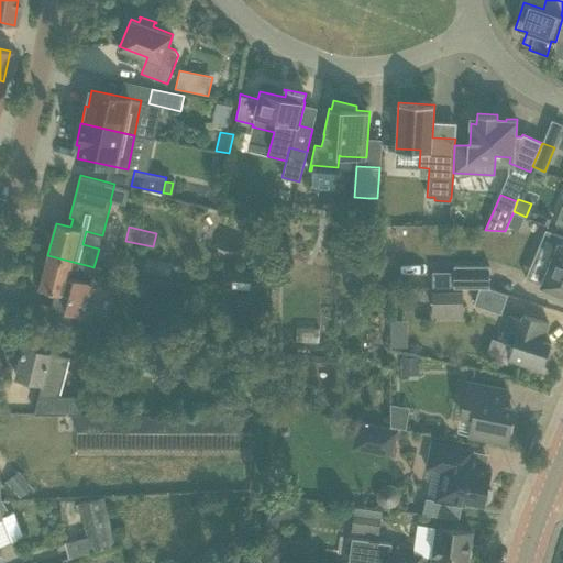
[(283,228),(269,233),(275,245),(288,240),(283,228)]
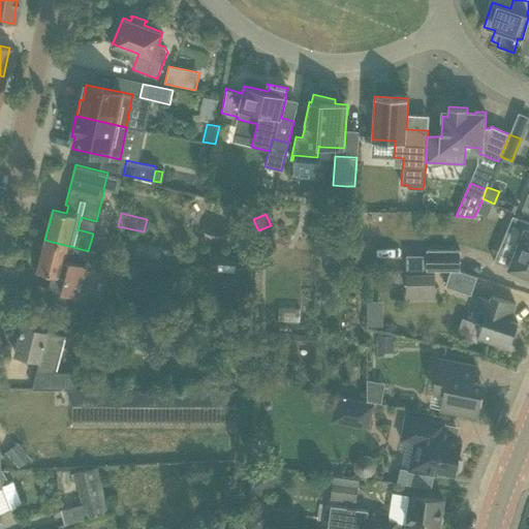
[(505,267),(519,272),(528,276),(528,229),(527,229),(528,223),(528,222),(512,216),(503,238),(516,243),(505,267)]
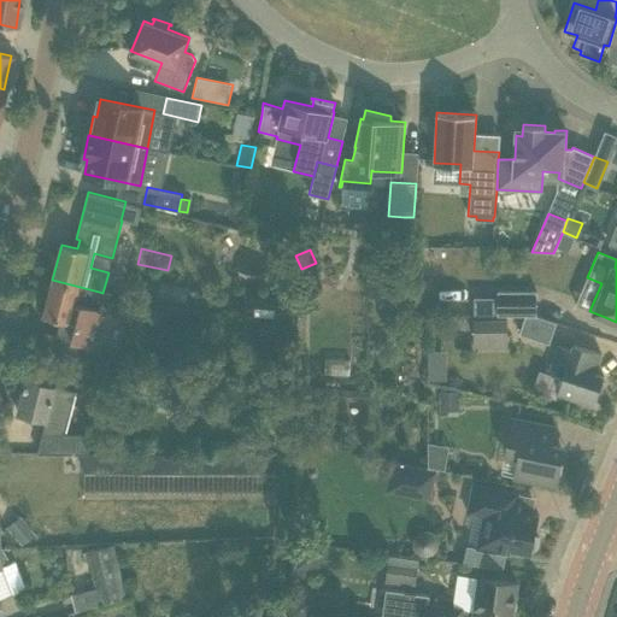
[(98,299),(99,292),(52,280),(43,316),(60,321),(57,335),(43,331),(40,350),(69,357),(74,341),(92,346),(92,344),(95,345),(103,316),(99,316),(104,300),(98,299)]
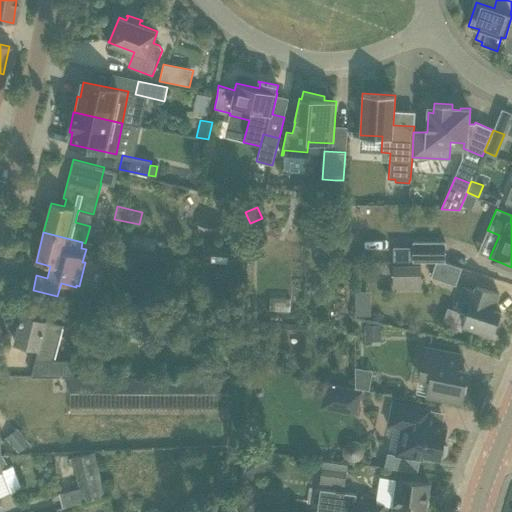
[(413,248),(413,262),(436,262),(445,262),(445,242),(413,242),(413,248)]
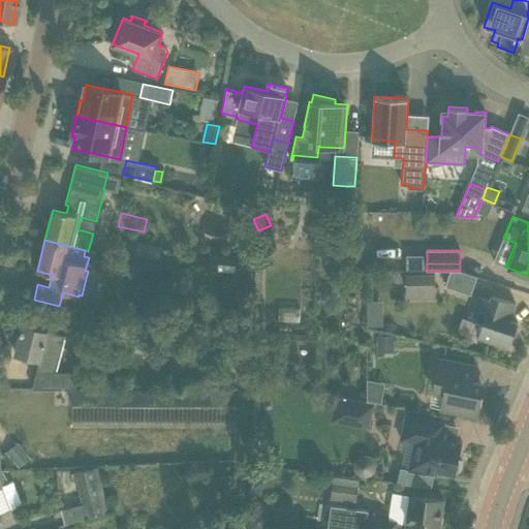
[(210,270),(243,273),(244,256),(212,253),(210,270)]
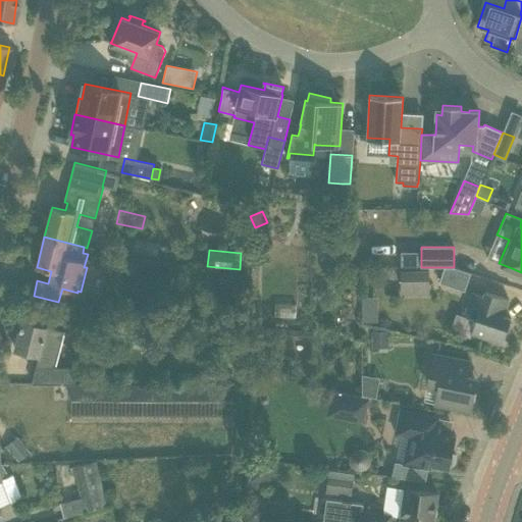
[(454,267),(445,267),(439,282),(465,291),(471,272),(454,267)]
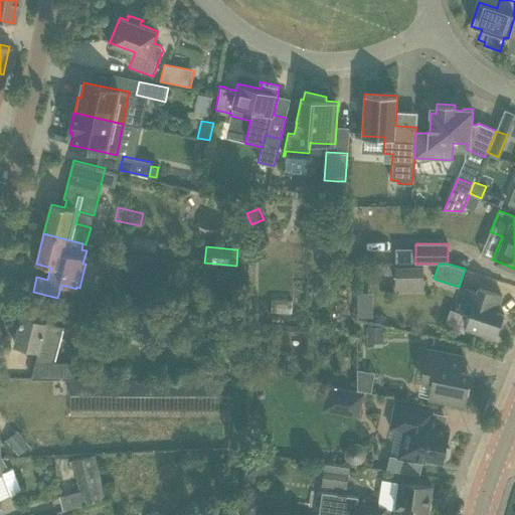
[(395,268),(395,290),(423,289),(423,267),(395,268)]
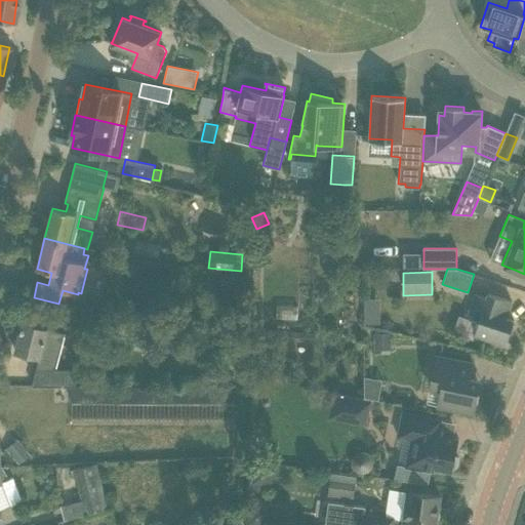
[(474,335),(486,338),(506,346),(509,334),(512,333),(514,325),(513,323),(514,320),(506,317),(512,300),(492,294),(488,292),(486,297),(475,293),(467,318),(478,322),(474,335)]
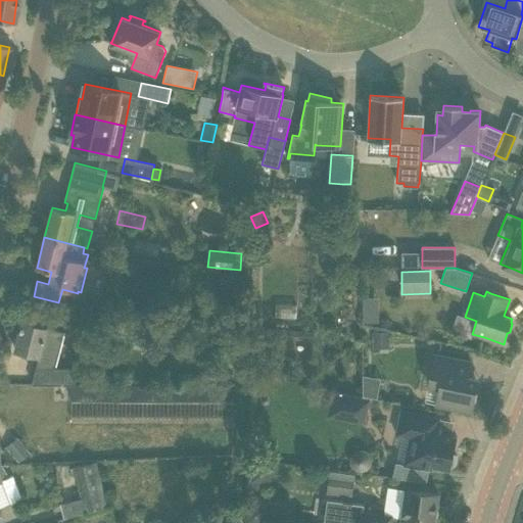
[(60,331),(43,326),(42,327),(22,322),(15,350),(35,355),(29,384),(72,384),(70,368),(51,367),(60,331)]
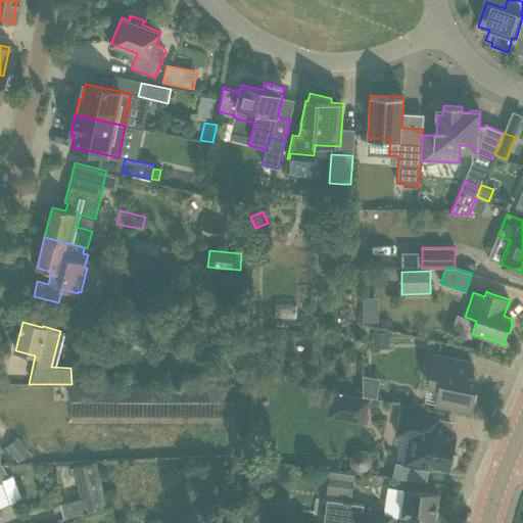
[(373,332),(373,349),(390,348),(389,332),(373,332)]
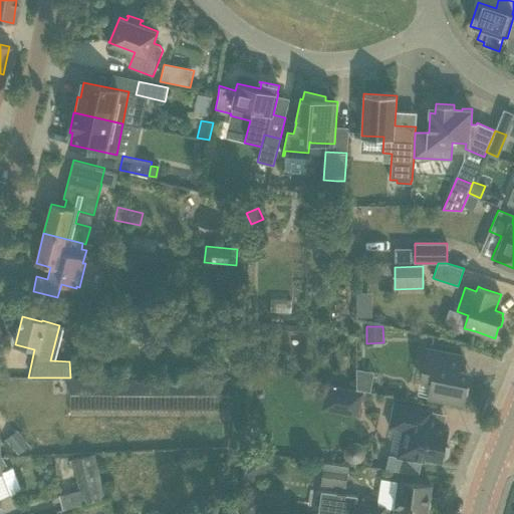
[(459,374),(460,369),(463,355),(427,347),(421,378),(432,380),(428,397),(445,401),(464,405),(470,377),(459,374)]
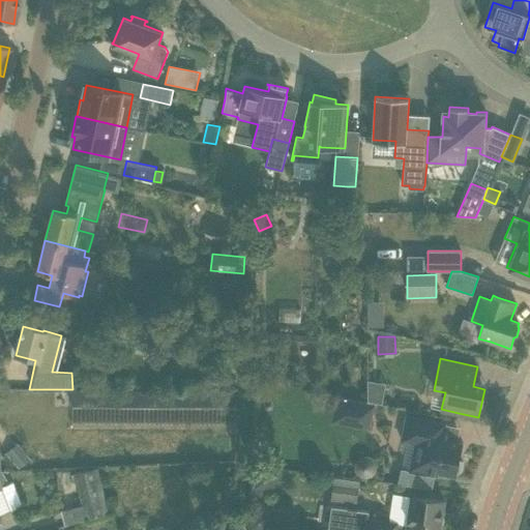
[(371,380),(367,400),(383,403),(387,383),(371,380)]
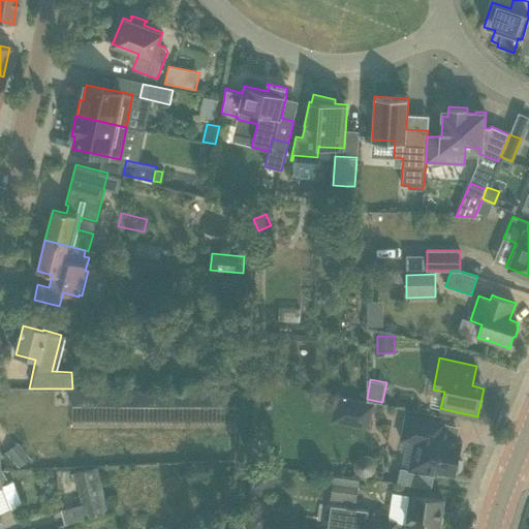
[(239,389),(71,391),(71,407),(240,405),(239,389)]
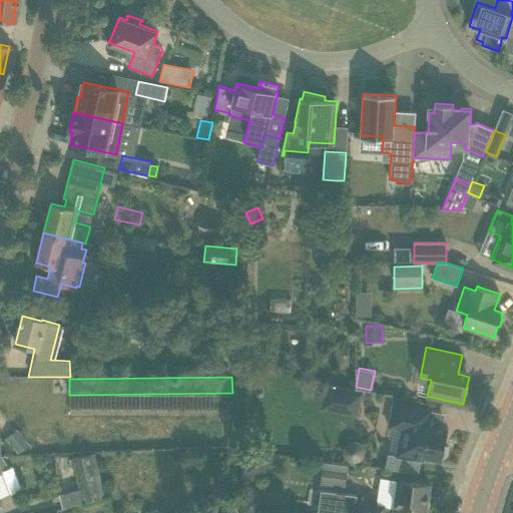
[(325,385),(321,407),(358,414),(363,392),(325,385)]
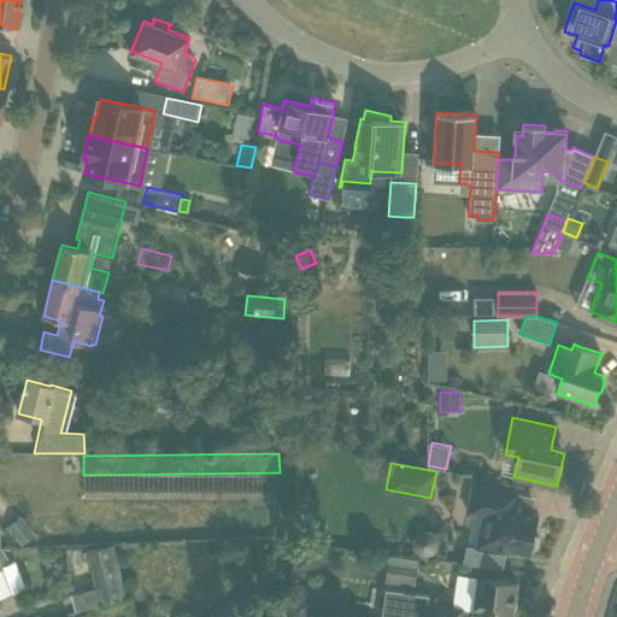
[(474,483),(468,513),(483,516),(477,547),(509,553),(510,550),(530,553),(532,551),(536,550),(539,538),(535,534),(539,516),(510,510),(512,494),(518,495),(518,493),(495,488),(474,483)]
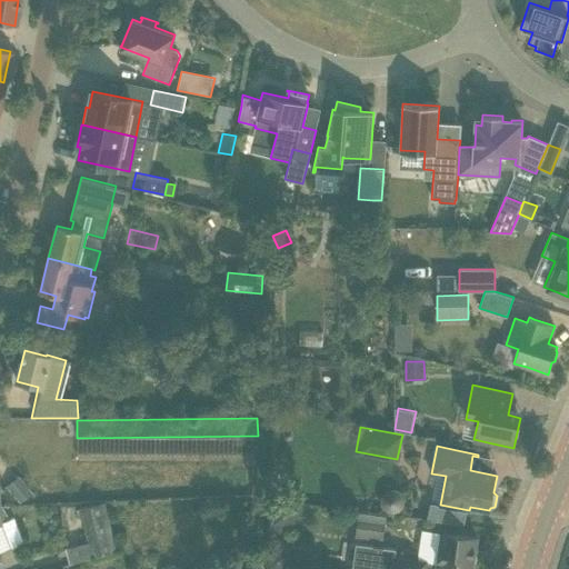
[(18,477),(7,485),(20,503),(32,493),(18,477)]
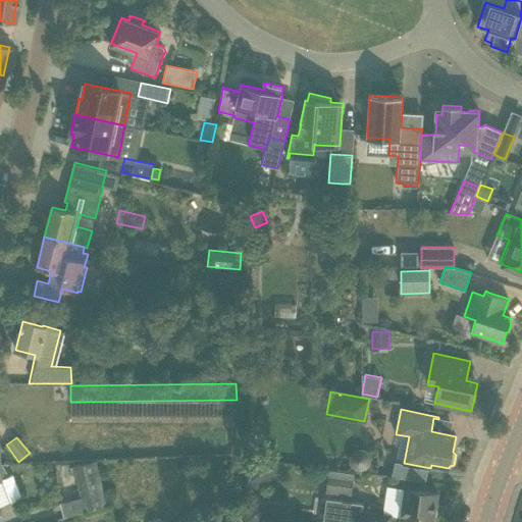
[(94,462),(74,467),(86,511),(105,506),(94,462)]
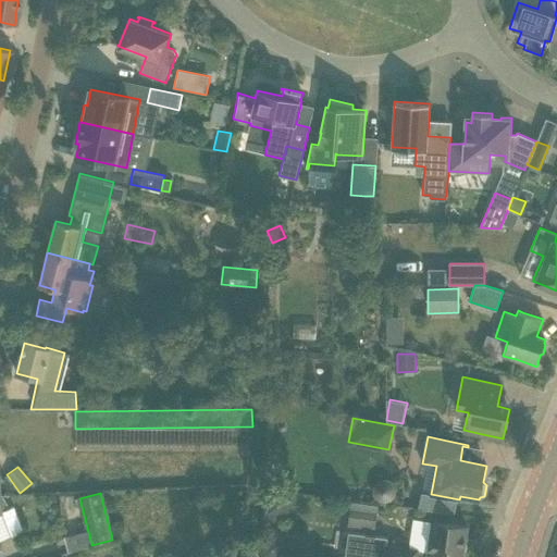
[(0,545),(0,544),(0,540),(12,535),(2,515),(0,508),(0,545)]
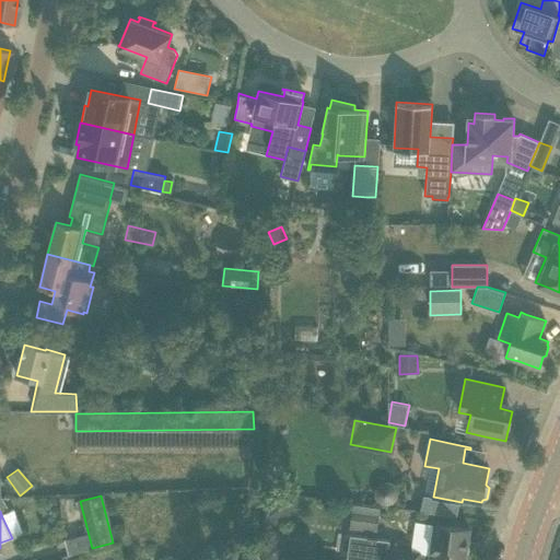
[(352,511),(350,528),(374,533),(376,515),(352,511)]
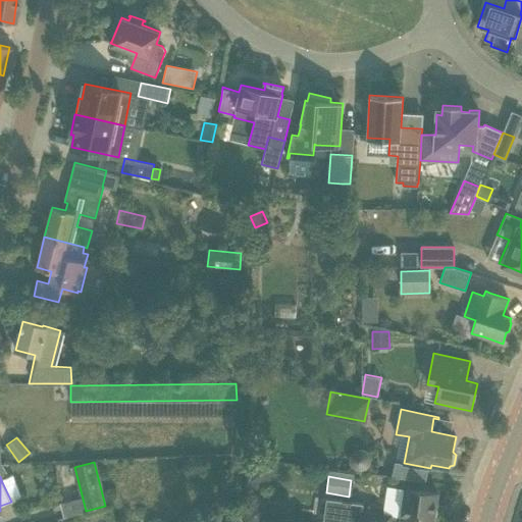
[(326,499),(323,521),(432,521),(437,492),(417,489),(419,480),(407,478),(405,487),(401,518),(390,517),(392,515),(362,511),(363,504),(326,499)]
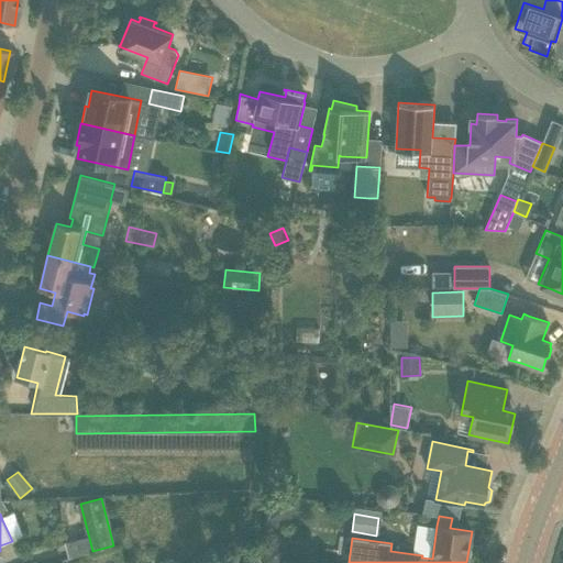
[(267,544),(265,562),(284,562),(286,547),(267,544)]
